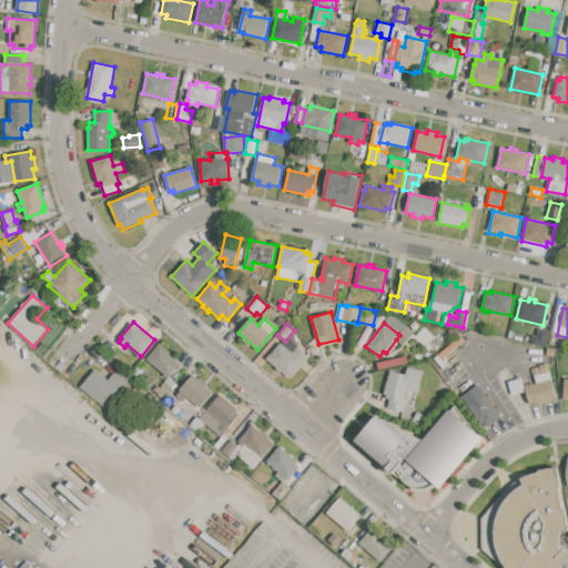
[(396,340),(399,335),(398,334),(405,326),(413,332),(403,344),(396,340)]
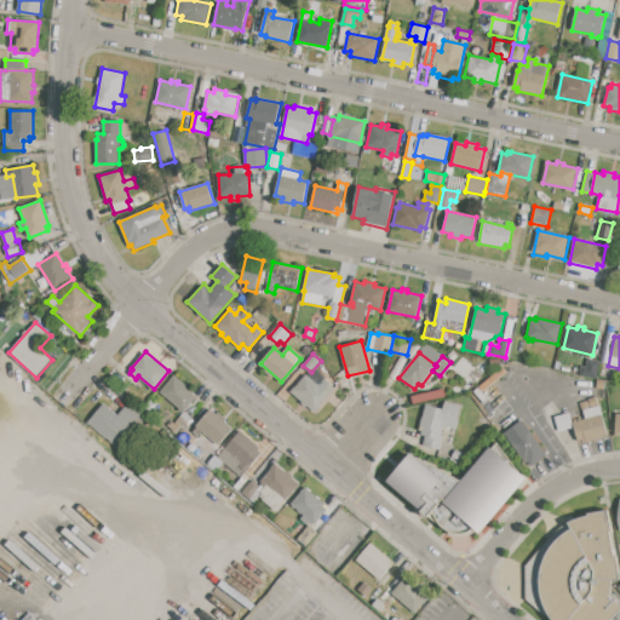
[(600,362),(596,379),(580,375),(581,366),(586,367),(589,360),(600,362)]
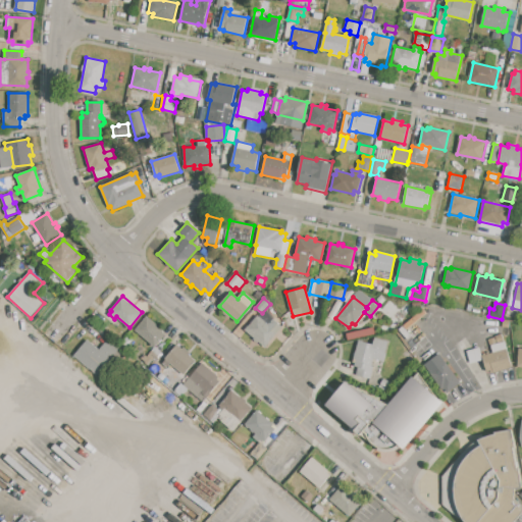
[(379,309),(384,311),(377,323),(372,321),(379,309)]
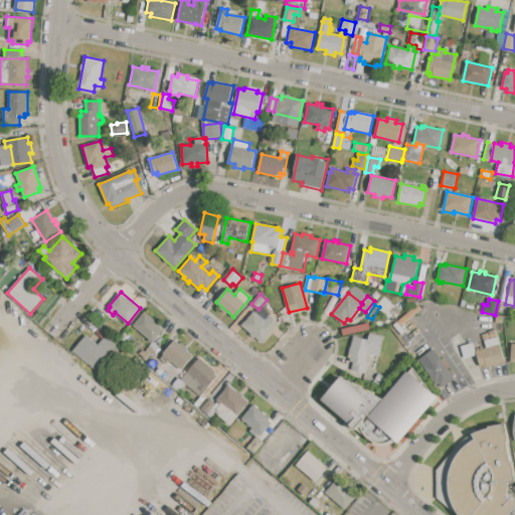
[(242,326),(254,311),(265,320),(270,314),(278,322),(261,342),(242,326)]
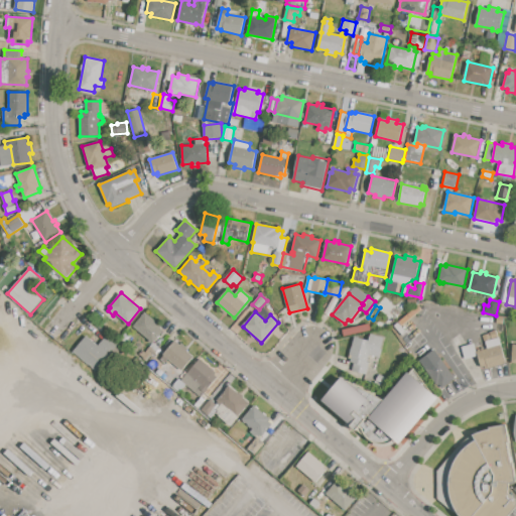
[(144,312),(161,327),(160,329),(163,331),(153,343),(151,345),(148,342),(149,340),(133,327),(144,312)]
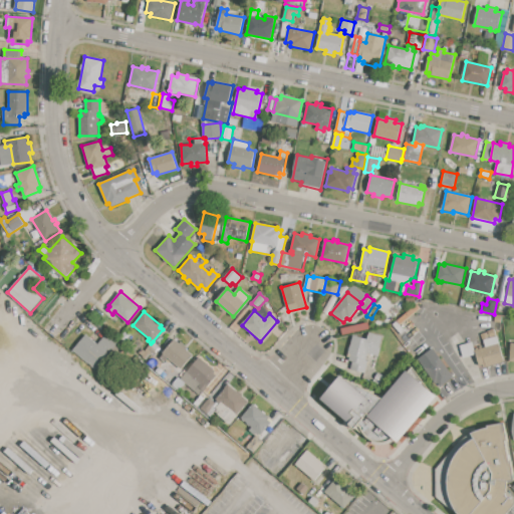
[(95,326),(104,333),(100,338),(91,331),(95,326)]
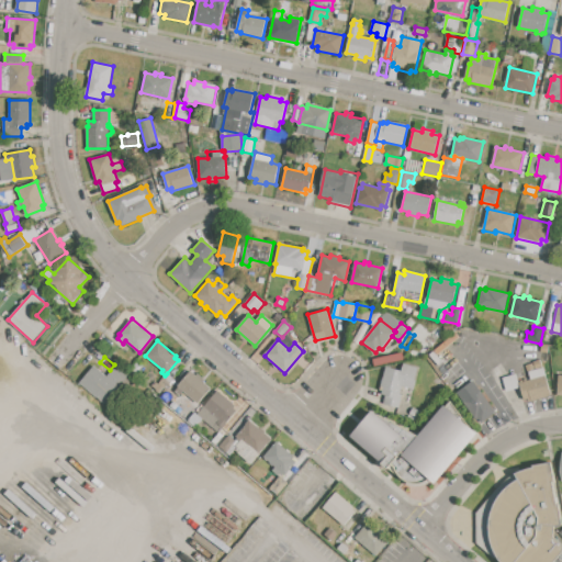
[(494,358),(503,371),(493,377),(484,363),(494,358)]
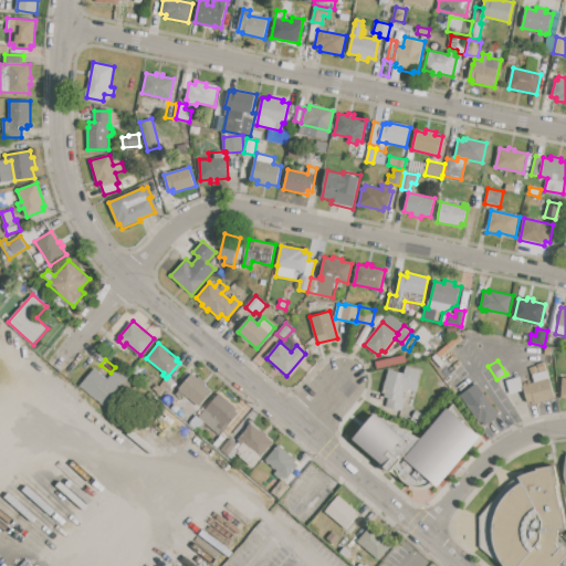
[(139,364),(145,368),(137,377),(132,373),(139,364)]
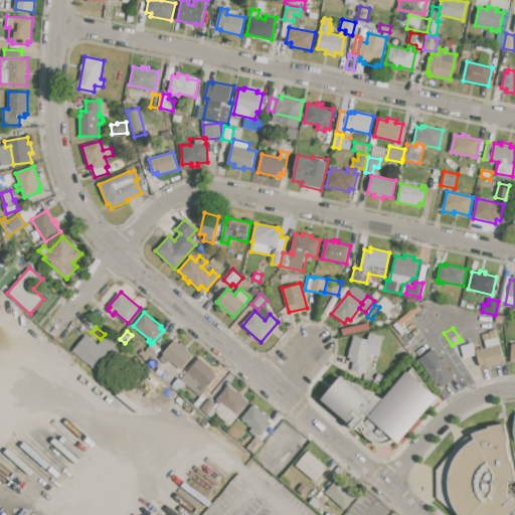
[(354,336),(368,340),(370,333),(384,336),(378,357),(368,354),(366,361),(368,362),(365,373),(352,370),(353,364),(349,363),(352,354),(349,353),(354,336)]
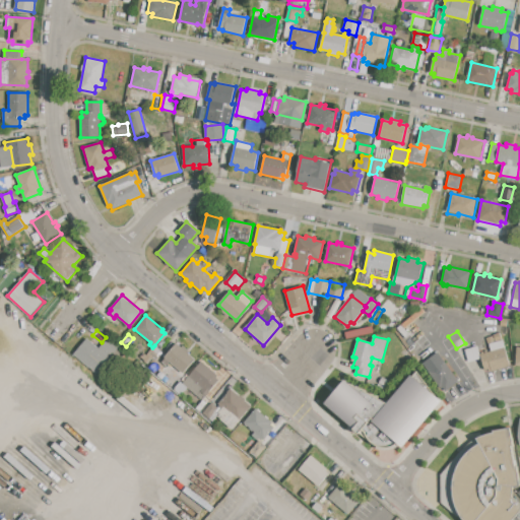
[(74,353),(86,338),(99,348),(108,337),(120,347),(99,373),(74,353)]
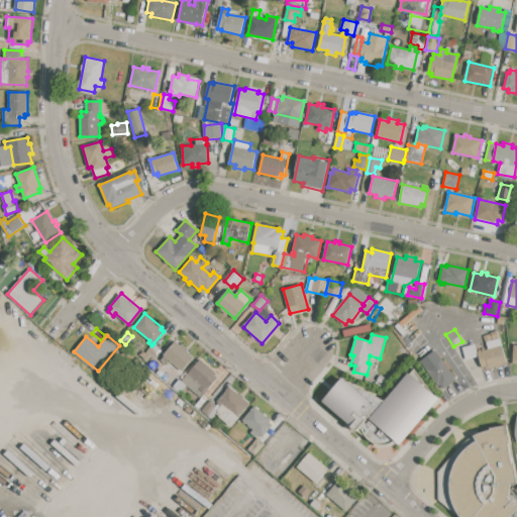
[(506,363),(486,369),(485,367),(482,368),(479,356),(478,351),(488,349),(486,341),(492,339),(500,337),(506,363)]
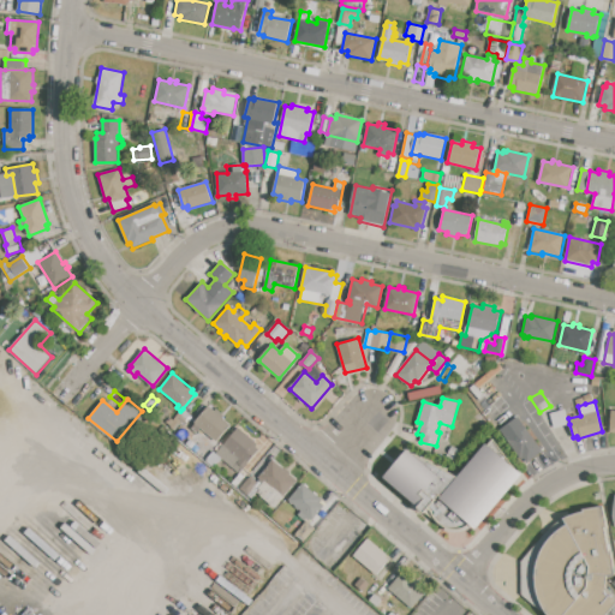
[(208,407),(214,412),(216,410),(225,416),(222,418),(231,425),(218,441),(201,428),(197,433),(191,428),(208,407)]
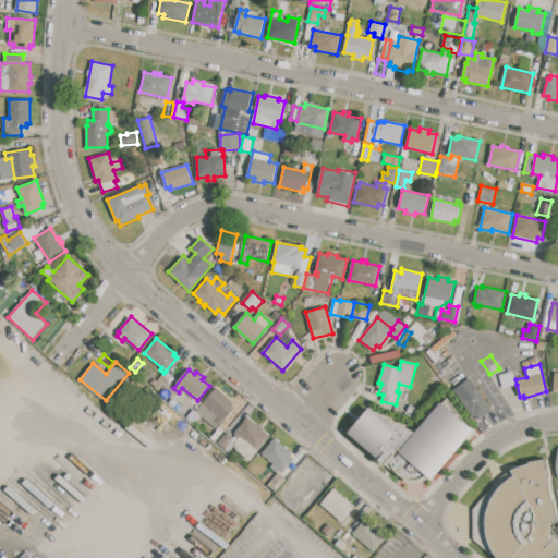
[(166,371),(172,375),(159,391),(148,384),(154,378),(157,380),(164,373),(166,371)]
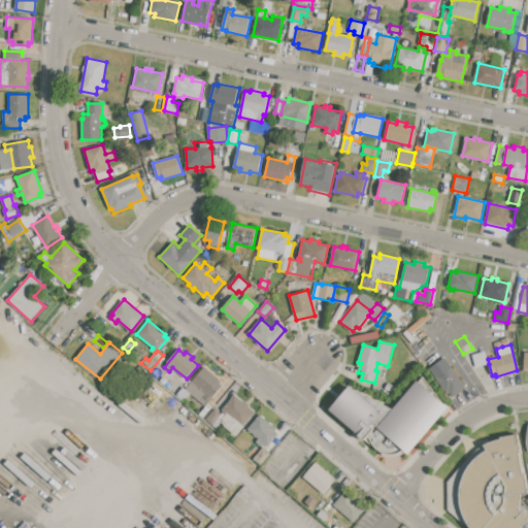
[(489,364),(476,367),(472,355),(486,351),(488,359),(489,364)]
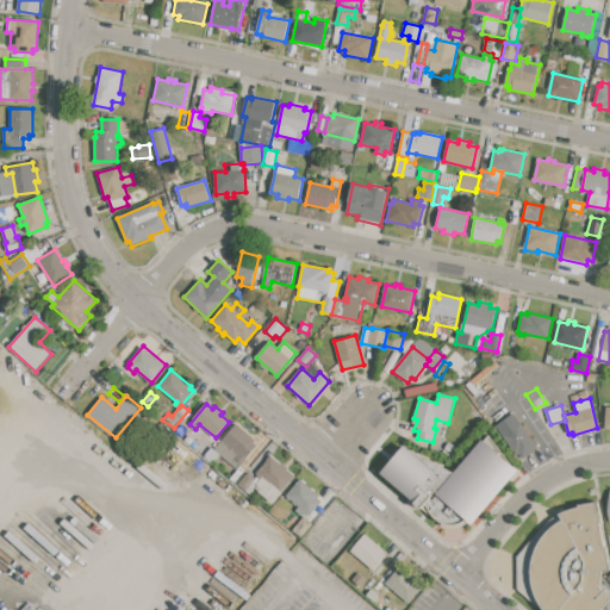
[(512,414),(537,447),(521,460),(495,427),(512,414)]
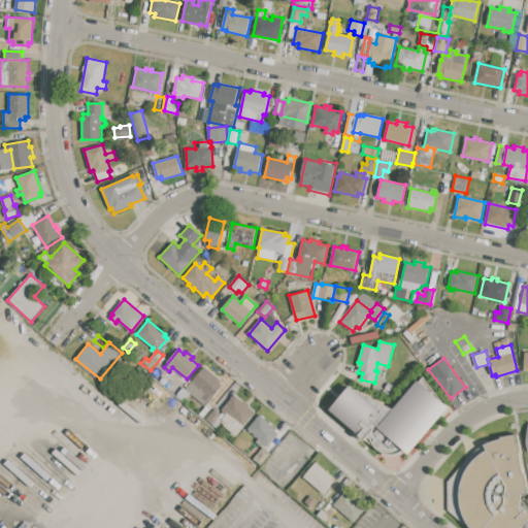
[(204,367),(225,384),(206,406),(186,390),(191,384),(189,383),(200,368),(202,370),(204,367)]
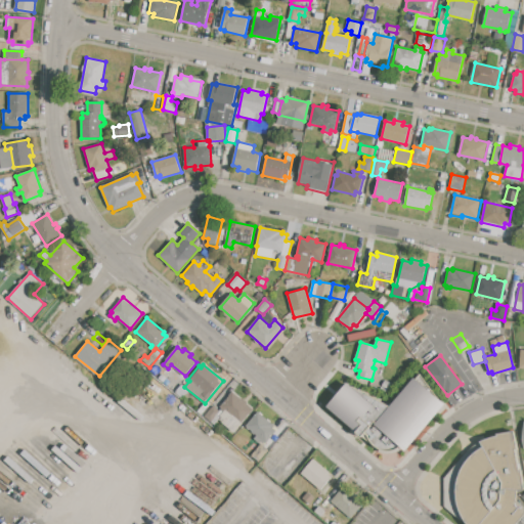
[(165,374),(172,380),(168,385),(161,379),(165,374)]
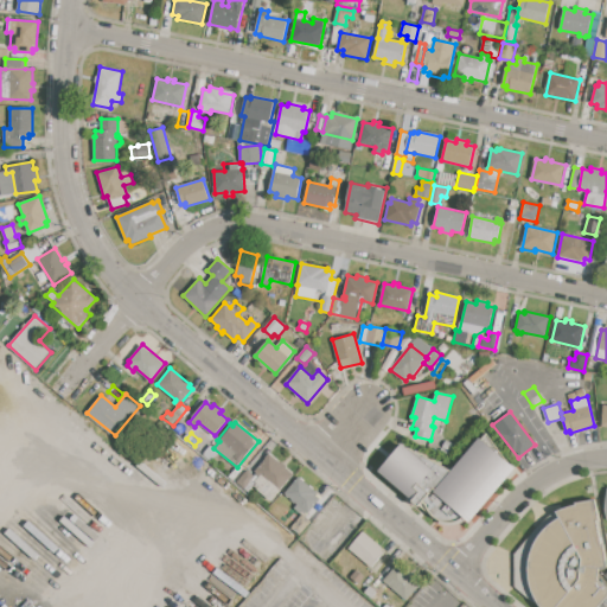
[(204,436),(210,441),(203,449),(197,445),(204,436)]
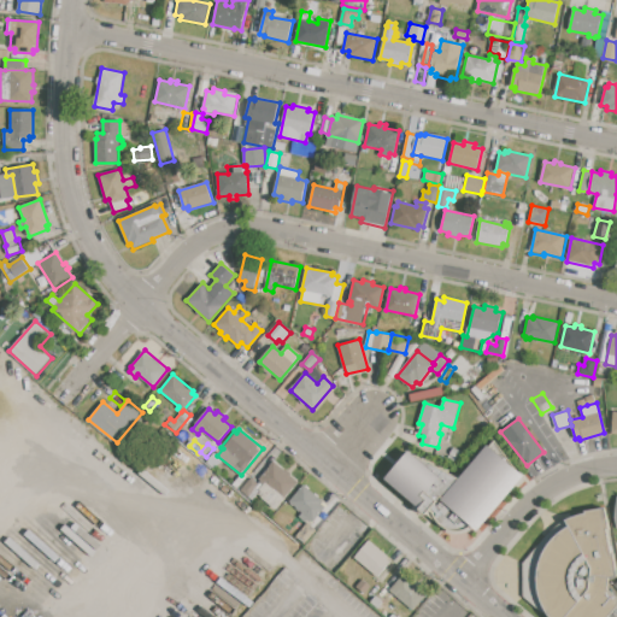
[(487,445),(524,475),(476,533),(469,527),(471,524),(442,500),(487,445)]
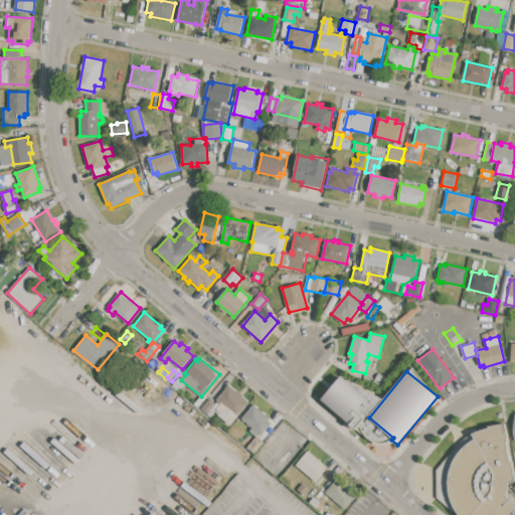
[(320,400),(341,375),(367,397),(358,409),(356,407),(355,409),(351,414),(355,418),(350,424),(320,400)]
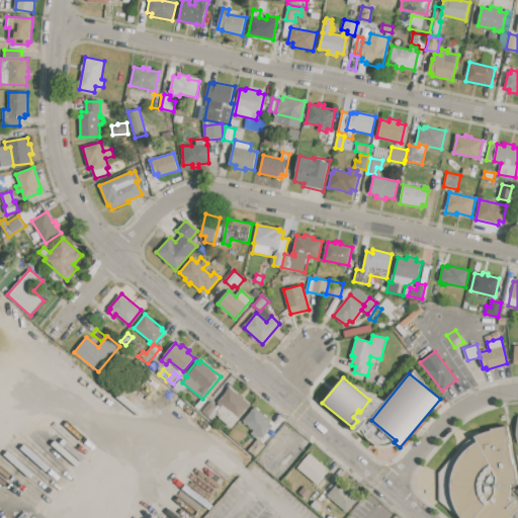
[(230,387),(239,396),(241,394),(245,398),(243,400),(250,405),(239,418),(224,405),(222,407),(217,403),(230,387)]
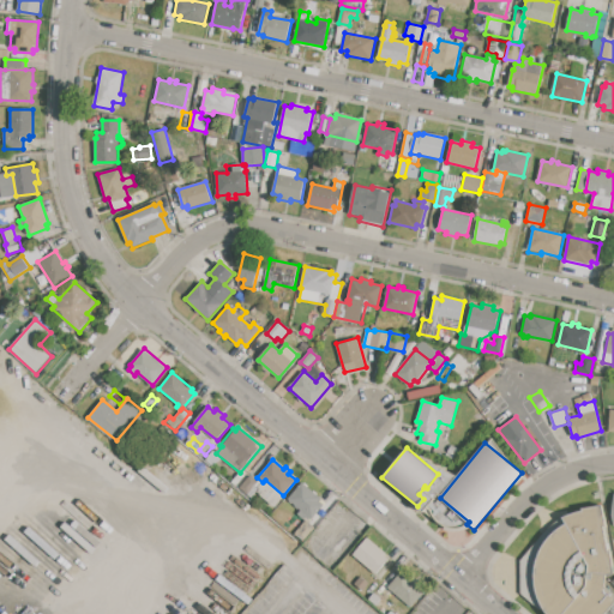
[(251,475),(258,481),(247,494),(240,488),(251,475)]
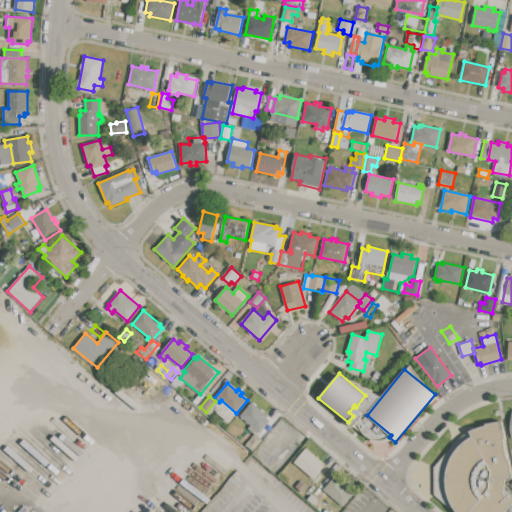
[(253,402),(268,414),(267,415),(269,416),(267,418),(270,420),(258,434),(255,431),(253,433),(248,428),(251,425),(241,417),(253,402)]
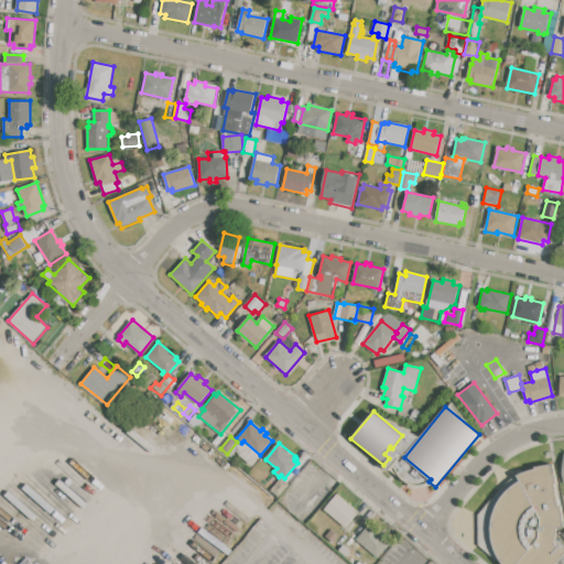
[(389,448),(400,457),(389,470),(383,465),(389,458),(384,454),(389,448)]
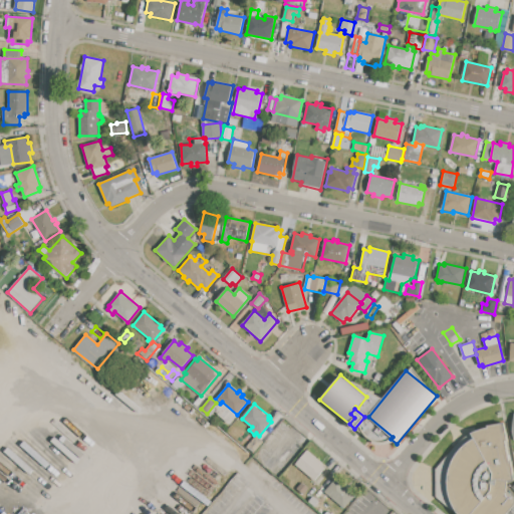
[(513,499),(513,503),(505,513),(458,513),(453,504),(450,497),(448,492),(448,484),(449,472),(453,462),(456,456),(461,449),(468,443),(474,438),(472,434),(477,431),(483,429),(488,428),(488,426),(503,423),(506,440),(504,441),(509,463),(510,463),(513,480),(507,482),(506,491),(513,499)]
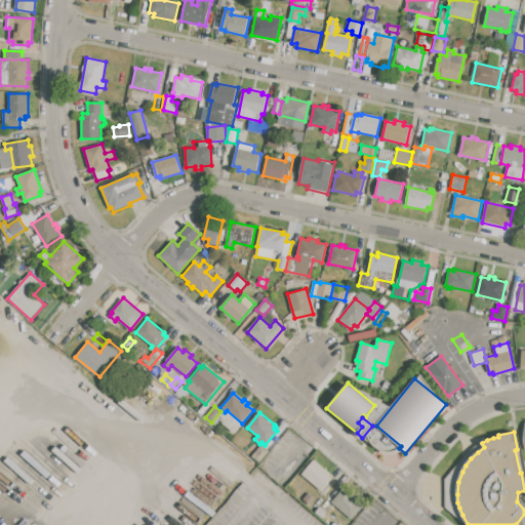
[(314,459),(331,474),(330,476),(331,478),(326,484),(327,485),(322,491),(301,474),(314,459)]
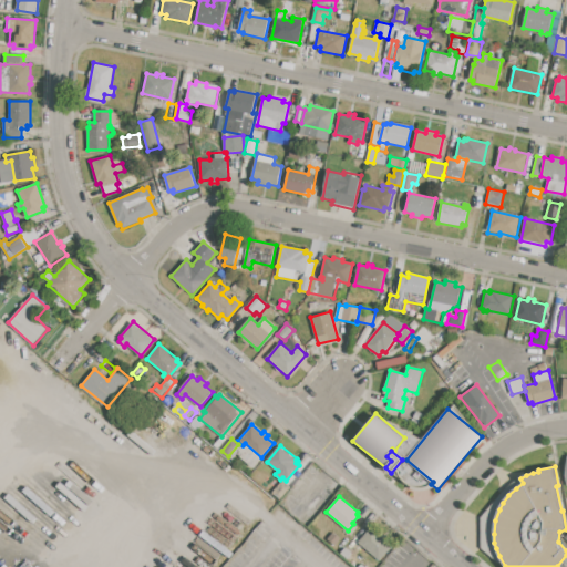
[(370,526),(392,545),(380,560),(357,542),(370,526)]
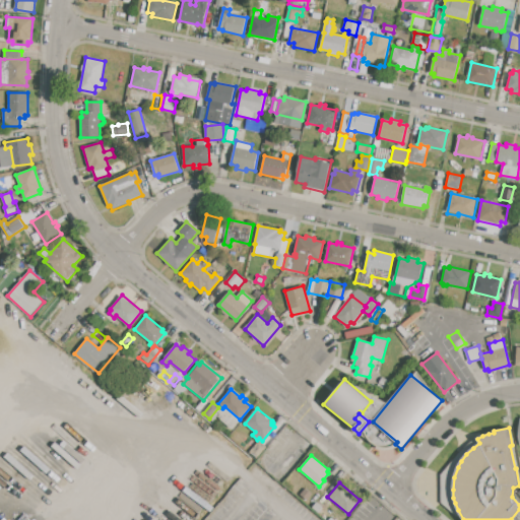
[(307,488),(313,494),(308,501),(301,495),(307,488)]
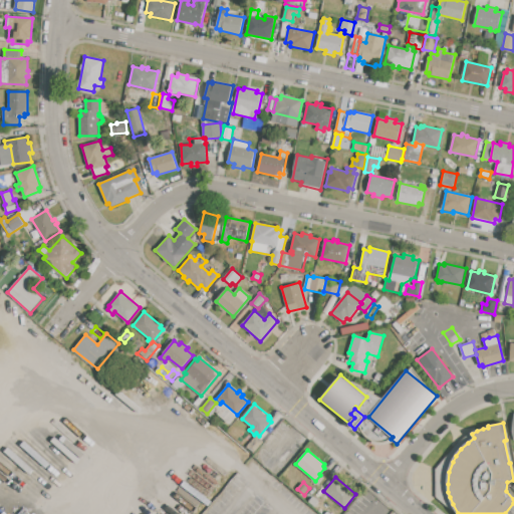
[(313,497),(319,501),(314,507),(309,502),(313,497)]
